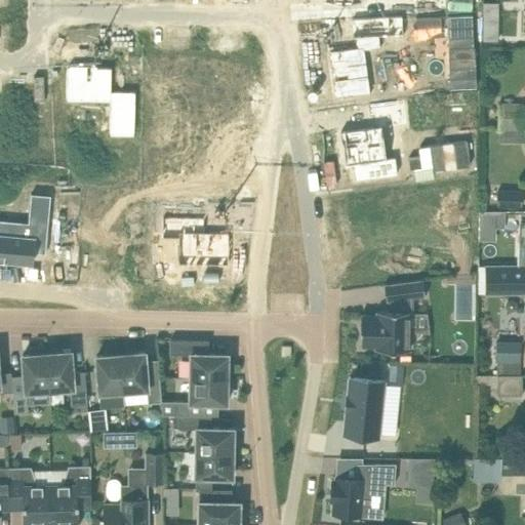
[(357,45),(329,49),(336,97),(370,92),(365,48),(380,46),(379,35),(403,34),(402,14),(351,17),(352,37),(356,37),(357,45)]
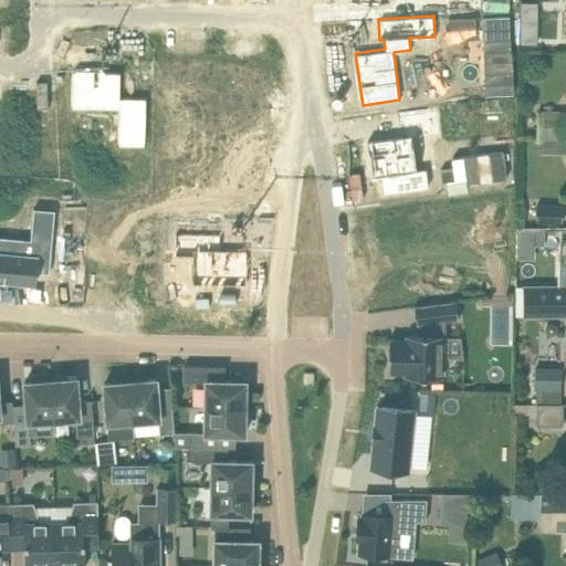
[(495,23),(470,27),(479,92),(505,88),(495,23)]
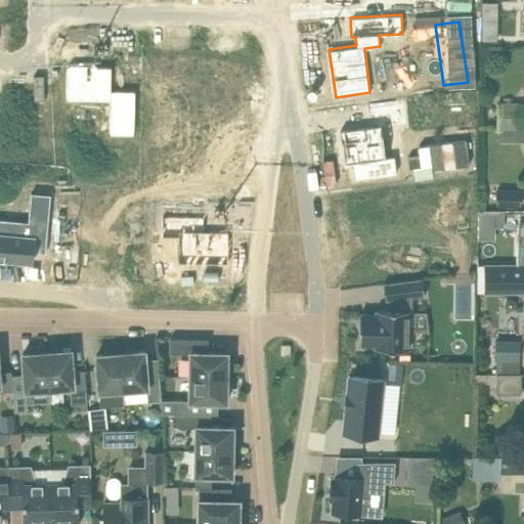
[(67,66),(66,99),(107,100),(110,100),(108,134),(134,135),(135,124),(136,90),(112,89),(112,66),(98,66),(98,63),(69,63),(69,66),(67,66)]
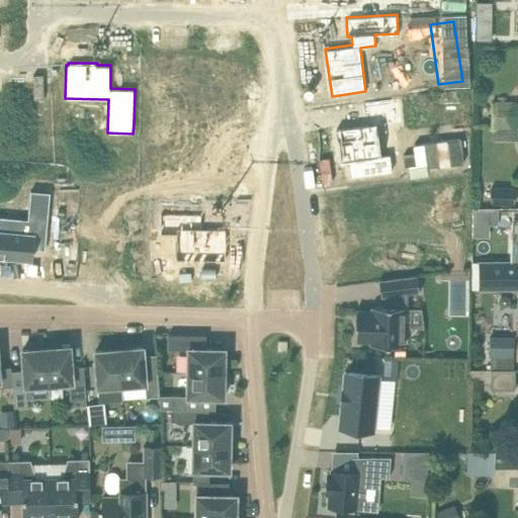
[(340,128),(336,128),(340,163),(349,162),(351,176),(393,171),(391,155),(391,154),(381,155),(377,125),(394,123),(402,122),(399,97),(362,102),(365,124),(340,128)]
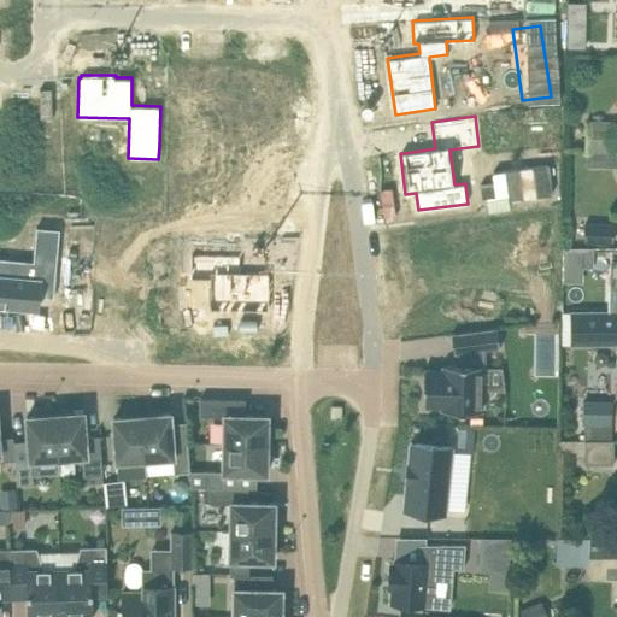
[(586,122),(586,152),(616,152),(616,122),(586,122)]
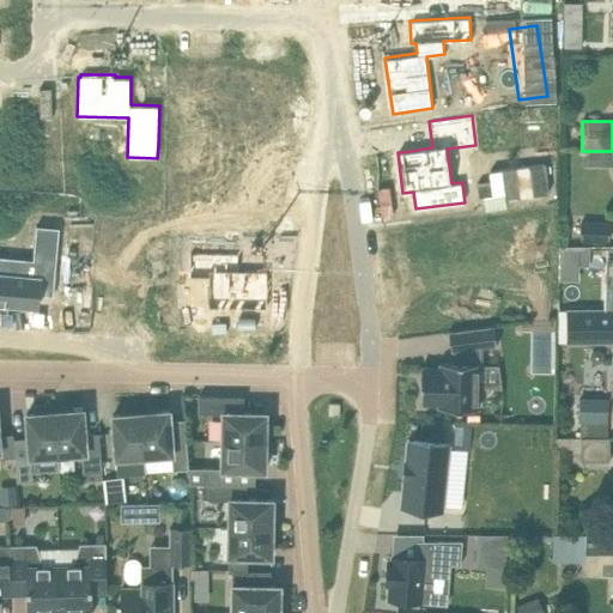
[(490,182),(474,184),(477,196),(491,195),(502,194),(503,199),(546,193),(542,164),(487,171),(490,182)]
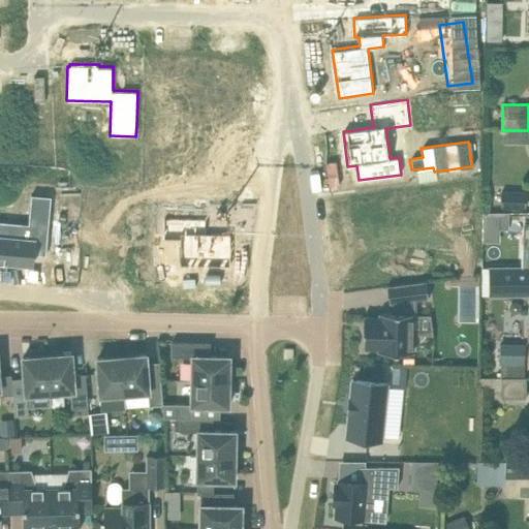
[(499,193),(500,212),(524,212),(525,193),(499,193)]
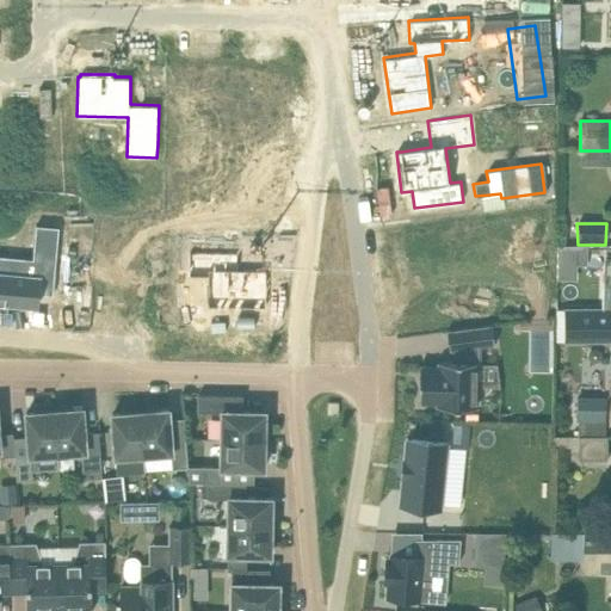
[(34,258),(13,257),(10,303),(38,307),(39,292),(53,294),(59,227),(37,224),(34,258)]
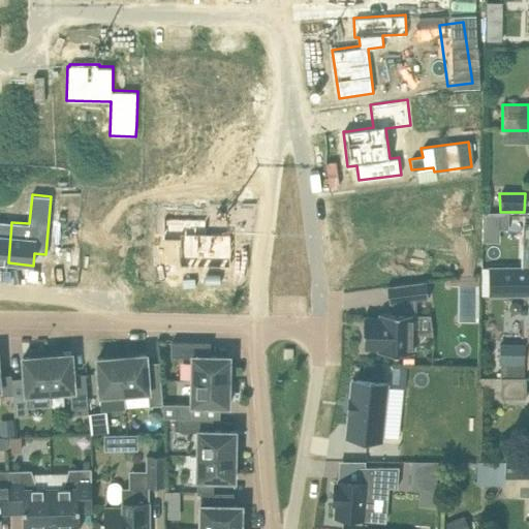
[(57,268),(82,270),(86,228),(68,227),(68,226),(71,197),(70,197),(51,196),(45,254),(58,255),(57,268)]
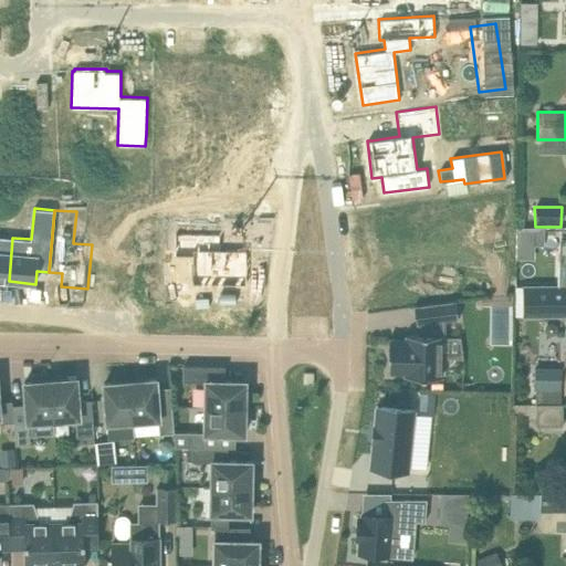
[(221,234),(176,233),(176,257),(194,258),(194,285),(249,286),(249,250),(221,250),(221,234)]
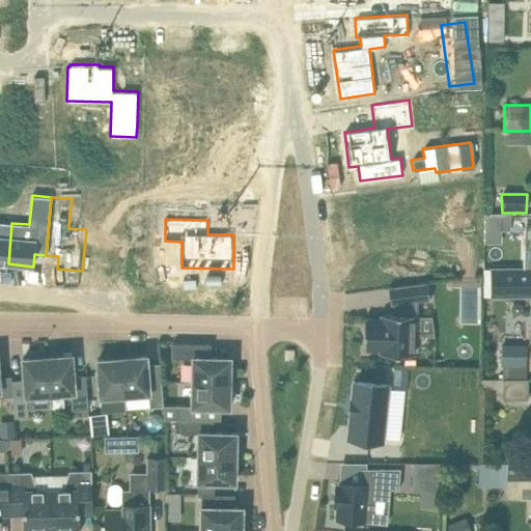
[(0,262),(8,263),(11,223),(0,221),(0,262)]
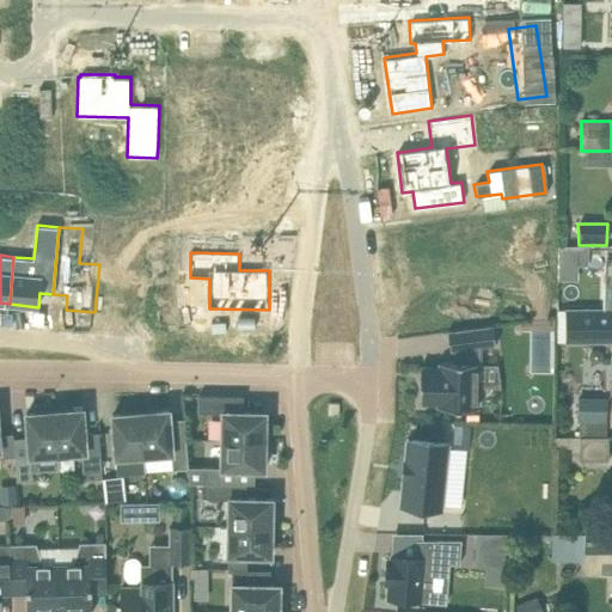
[(611,308),(567,308),(567,342),(611,341),(611,308)]
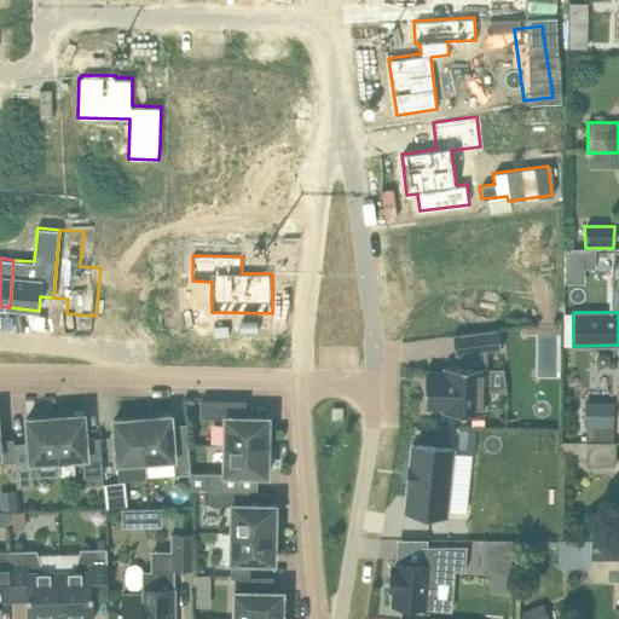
[(426,382),(426,406),(445,406),(445,412),(484,412),(484,369),(487,369),(489,351),(502,350),(499,329),(453,335),(456,356),(460,354),(460,366),(445,366),(445,371),(431,371),(431,382),(426,382)]
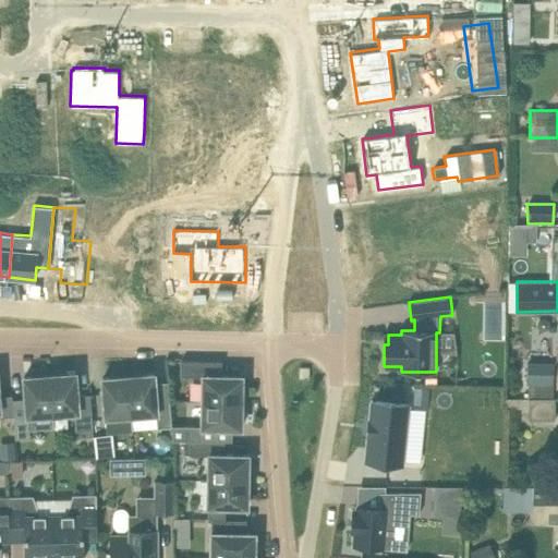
[(242,402),(243,376),(217,375),(218,361),(182,361),(182,376),(204,376),(203,401),(242,402)]
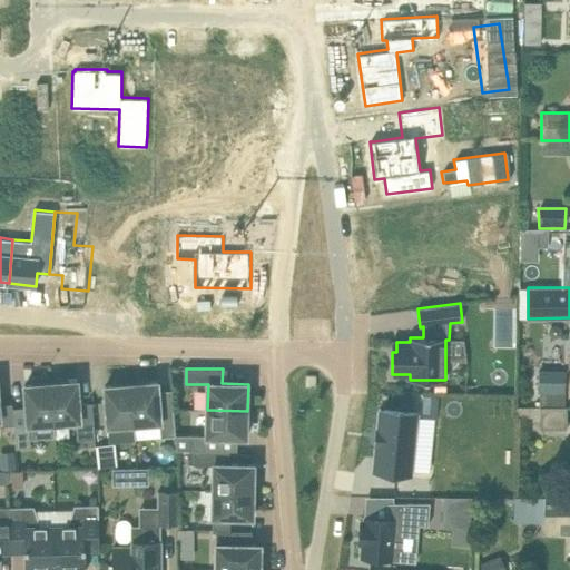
[(538,394),(566,394),(566,373),(538,373),(538,394)]
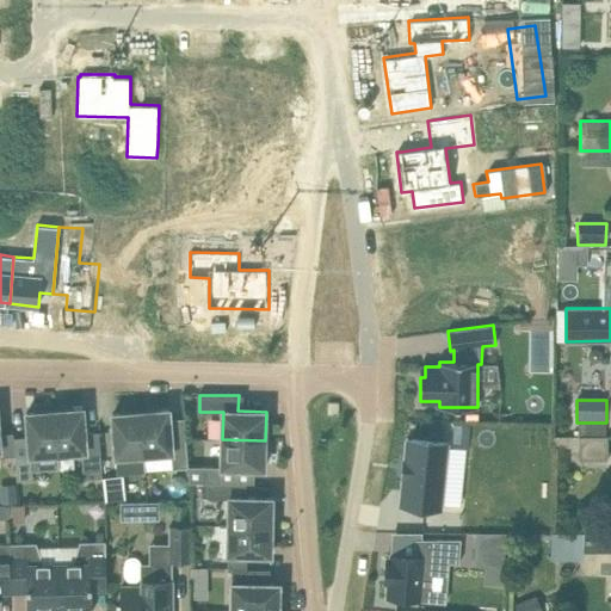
[(84,408),(55,411),(59,454),(81,451),(84,471),(102,469),(99,432),(85,433),(84,408)]
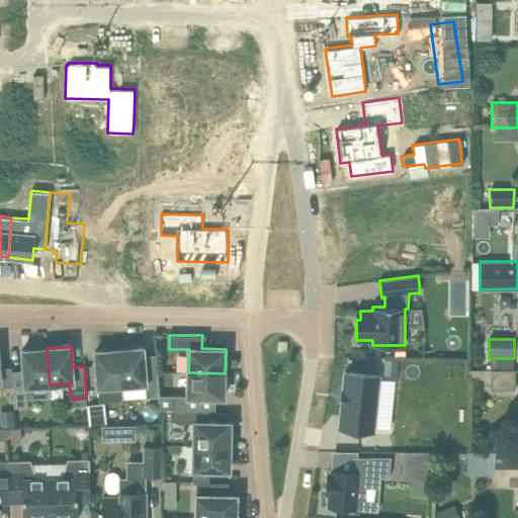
[(144,347),(119,349),(122,385),(145,383),(146,397),(160,397),(159,395),(158,372),(146,373),(144,347)]
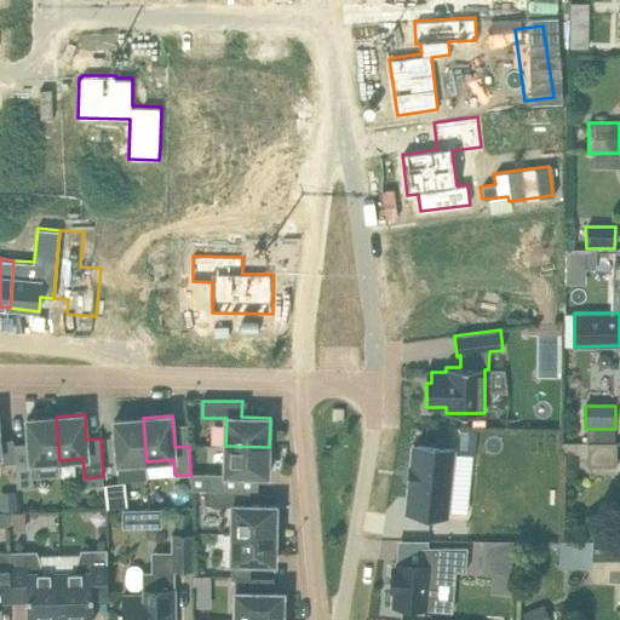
[(59,460),(56,417),(27,419),(28,442),(15,443),(15,463),(17,487),(32,487),(30,463),(59,460)]
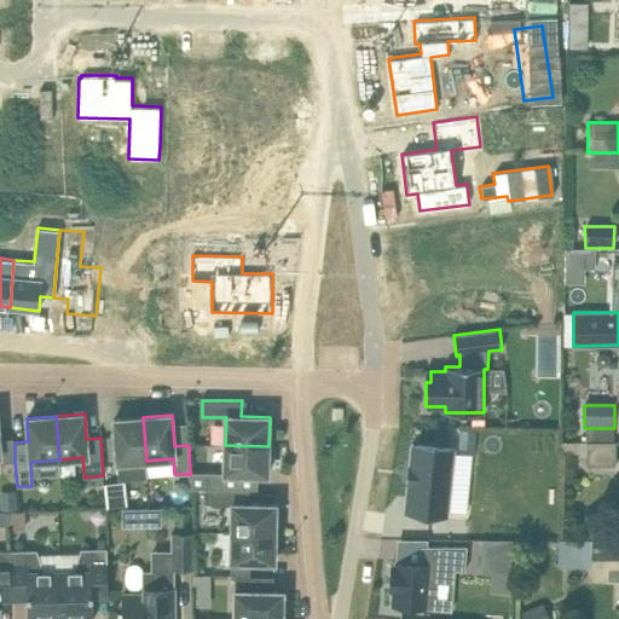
[(146,461),(143,417),(114,420),(119,479),(148,478),(146,461)]
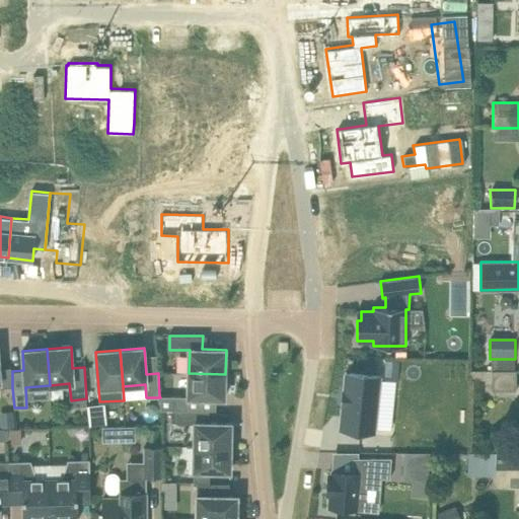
[(400,361),(386,360),(385,375),(399,376),(400,361)]
